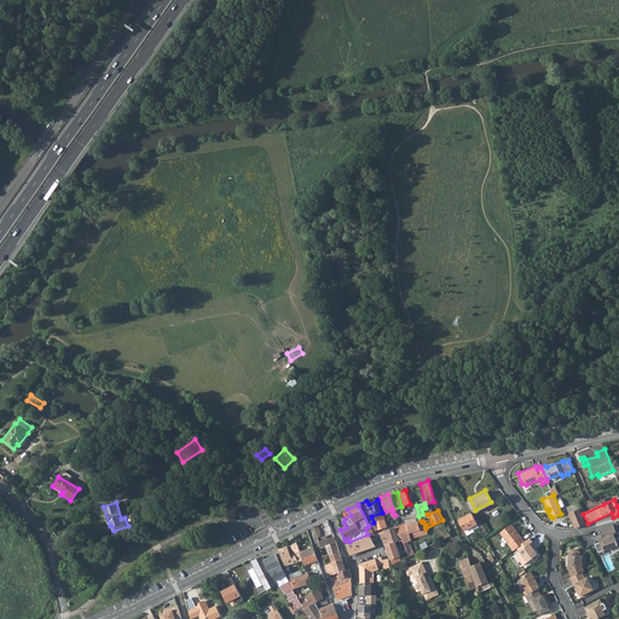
[(570,514),(576,528),(586,525),(579,510),(570,514)]
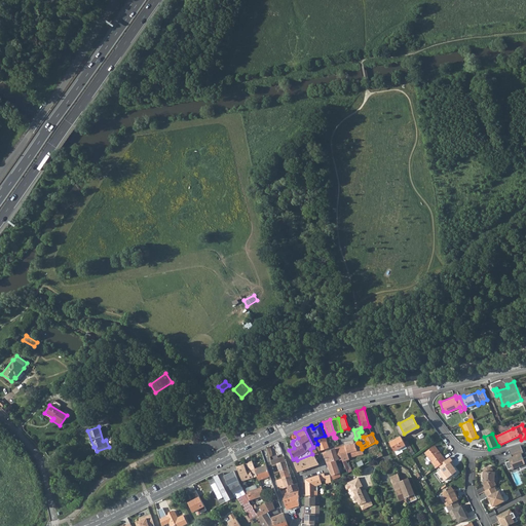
[(313,447),(310,449),(312,454),(320,450),(322,450),(329,448),(325,436),(315,439),(317,444),(313,447)]
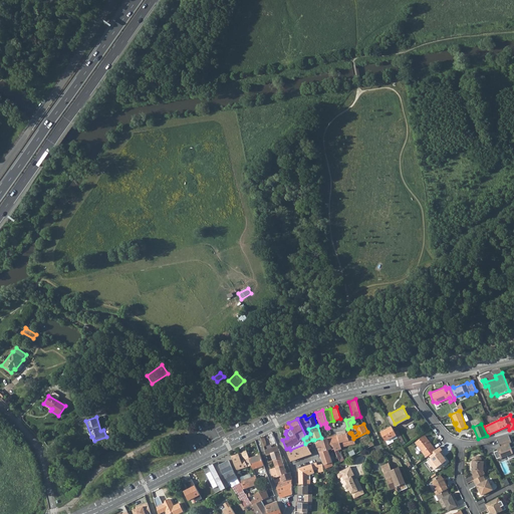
[(397,435),(392,426),(381,431),(387,441),(397,436),(397,435)]
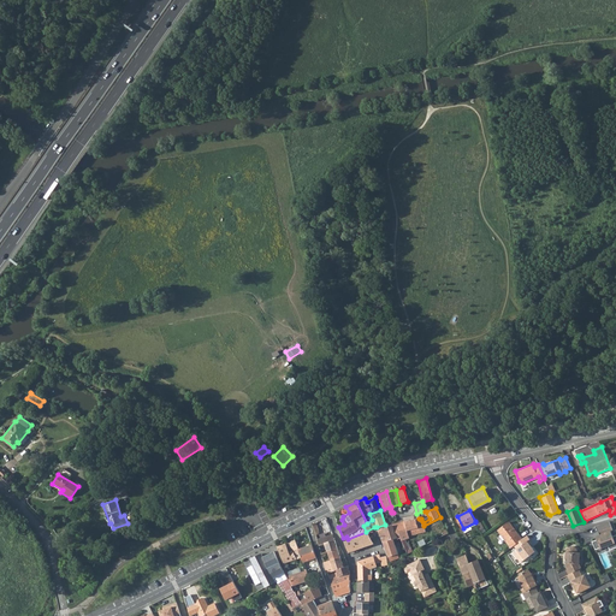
[(406,521),(398,523),(402,532),(398,533),(402,540),(406,539),(409,538),(408,534),(410,534),(409,532),(413,531),(413,529),(420,527),(424,526),(419,519),(416,519),(406,521)]
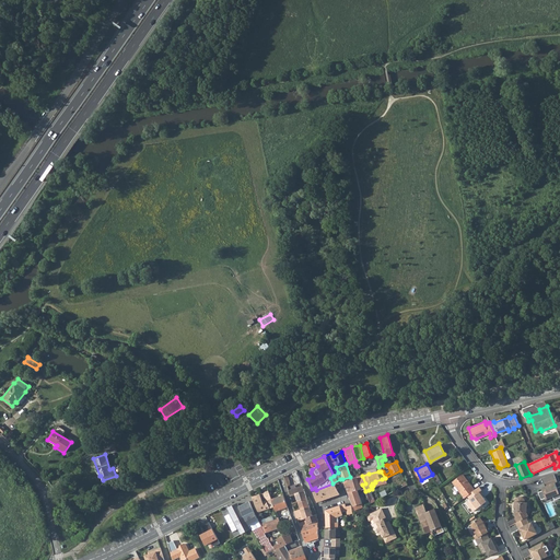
[(464,474),(454,480),(465,497),(467,494),(475,489),(464,474)]
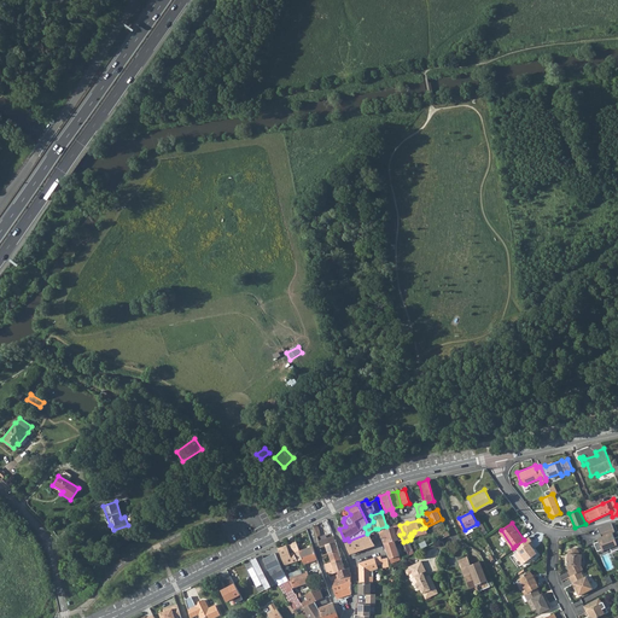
[(611,523),(596,529),(599,537),(610,532),(614,531),(611,523)]
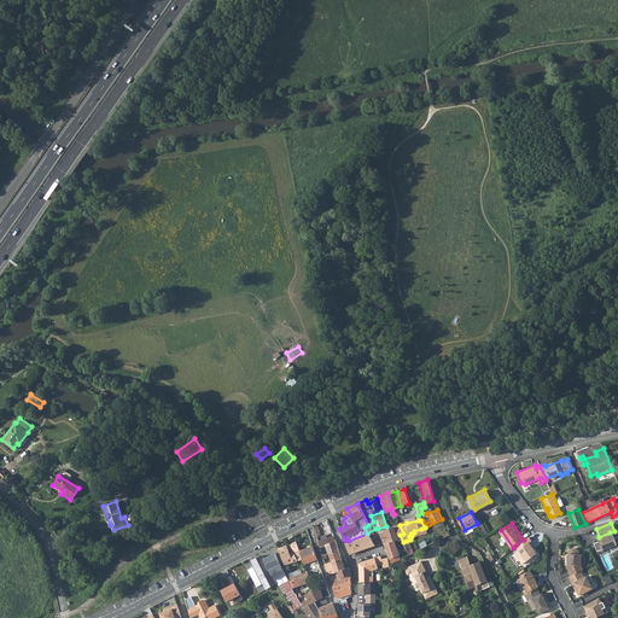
[(400,525),(394,528),(397,536),(400,535),(403,534),(400,525)]
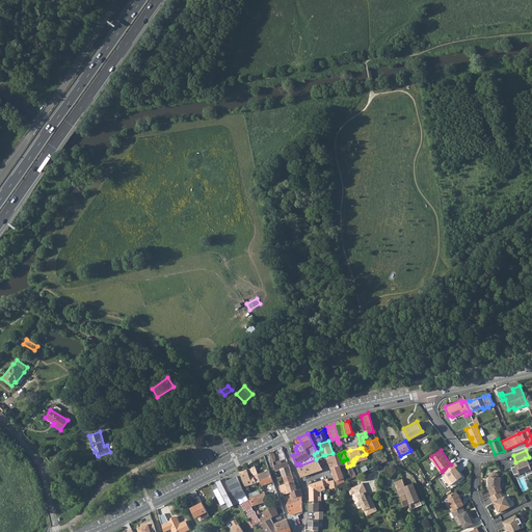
[(339,454),(331,456),(336,468),(340,466),(343,464),(342,461),(339,454)]
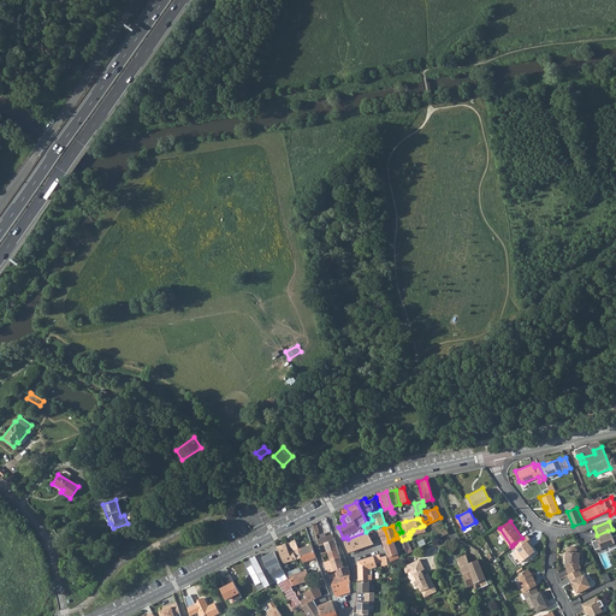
[(384,528),(379,531),(391,562),(400,558),(398,556),(397,557),(396,555),(398,554),(394,539),(389,542),(384,528)]
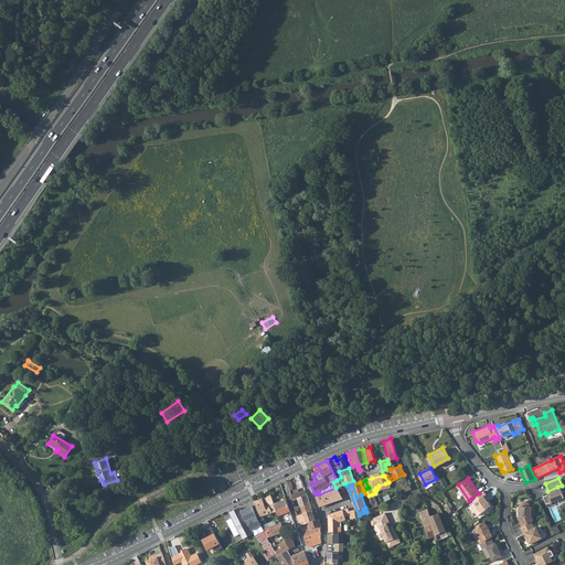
[(557,487),(547,491),(544,492),(545,497),(543,498),(545,504),(548,503),(548,504),(557,501),(560,507),(564,503),(564,489),(560,491),(557,487)]
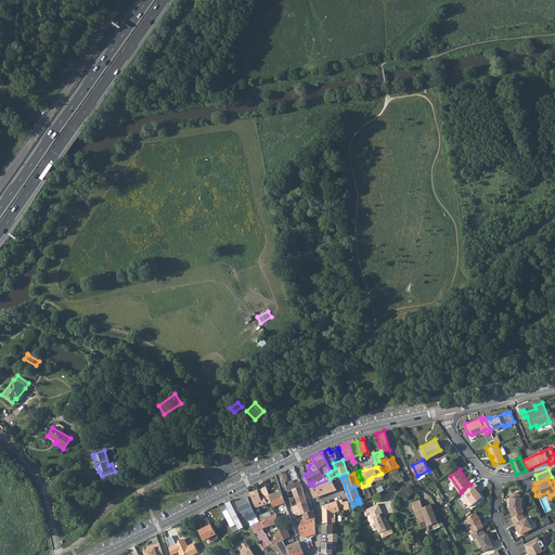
[(331,480),(318,485),(323,494),(337,490),(331,480)]
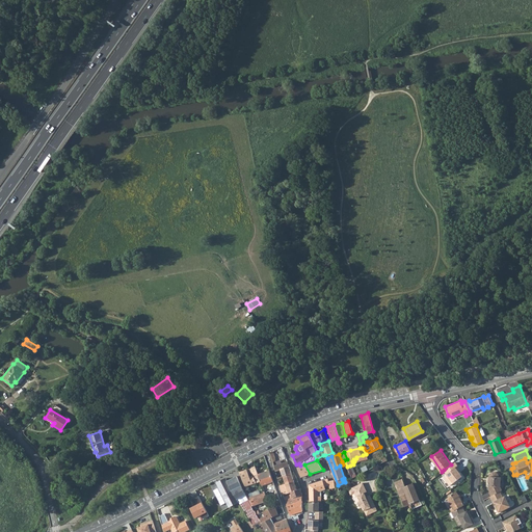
[(287,461),(274,467),(275,471),(289,466),(287,461)]
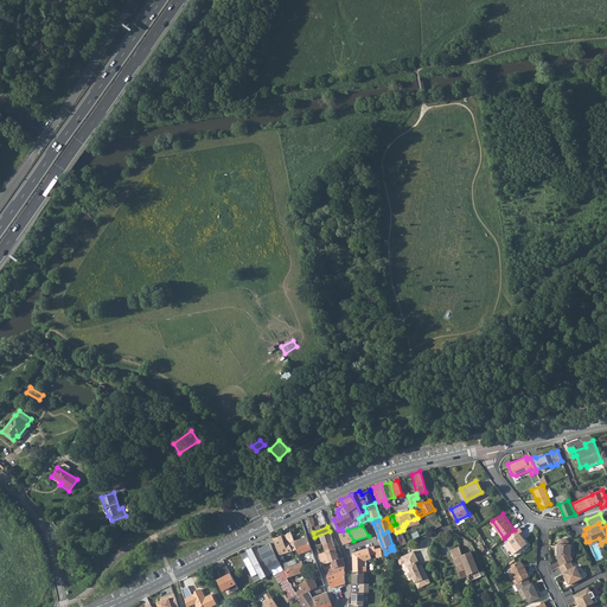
[(515,530),(506,536),(511,542),(506,544),(513,554),(528,543),(523,537),(524,536),(522,531),(523,531),(519,526),(515,530)]
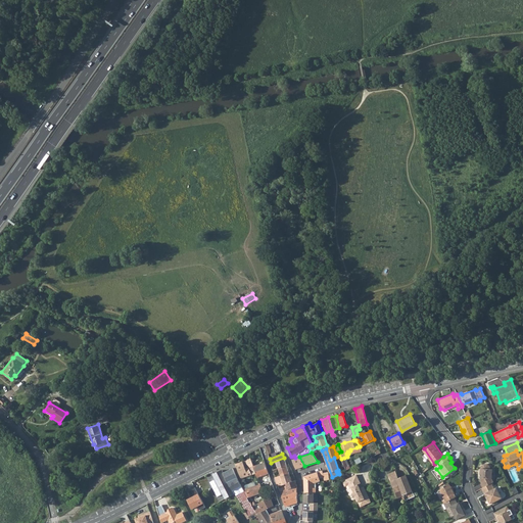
[(304,466),(299,457),(292,460),(296,469),(304,466)]
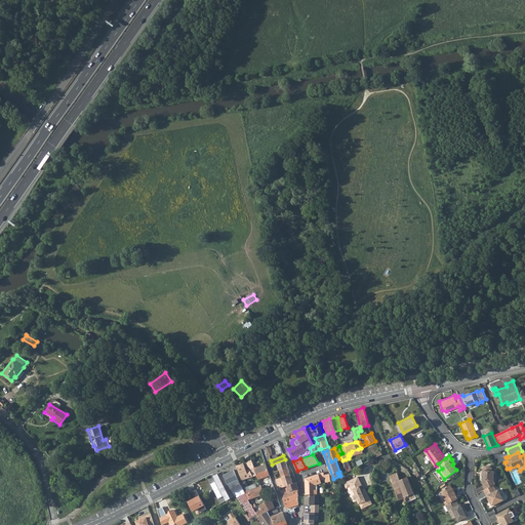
[(285,459),(272,465),(274,472),(279,470),(287,467),(285,459)]
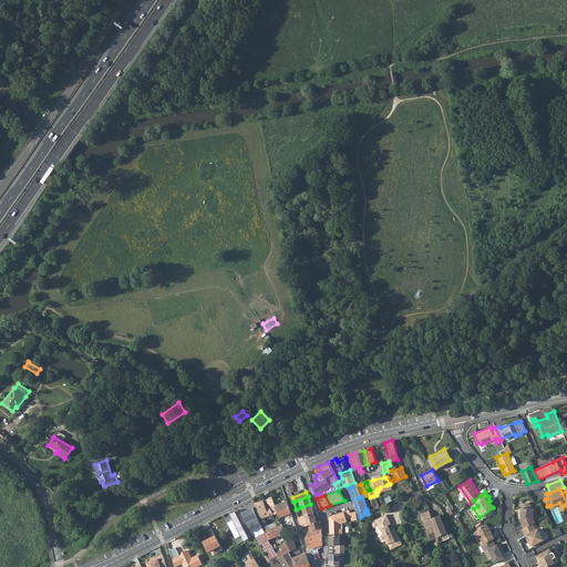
[(373,496),(370,497),(375,509),(392,501),(391,498),(383,502),(381,497),(374,500),(373,496)]
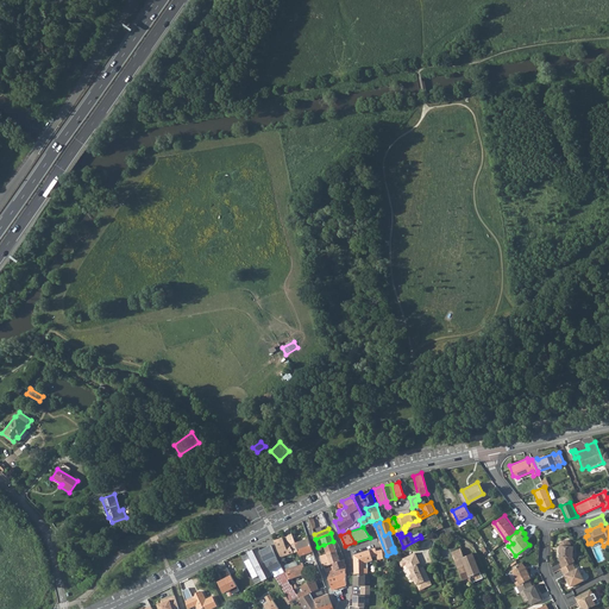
[(295,544),(292,534),(286,535),(289,545),(286,546),(282,538),(274,541),(281,558),(297,552),(295,544)]
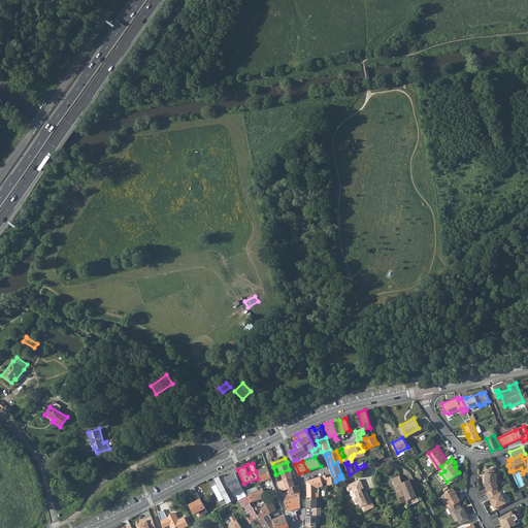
[(267,467),(256,471),(258,479),(260,482),(271,477),(267,467)]
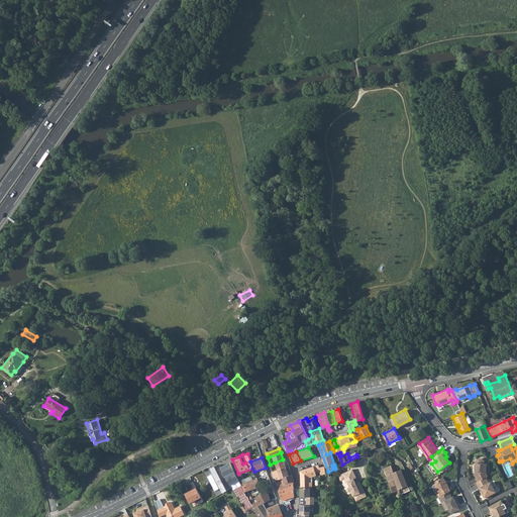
[(283,459),(275,462),(278,471),(278,472),(286,469),(283,459)]
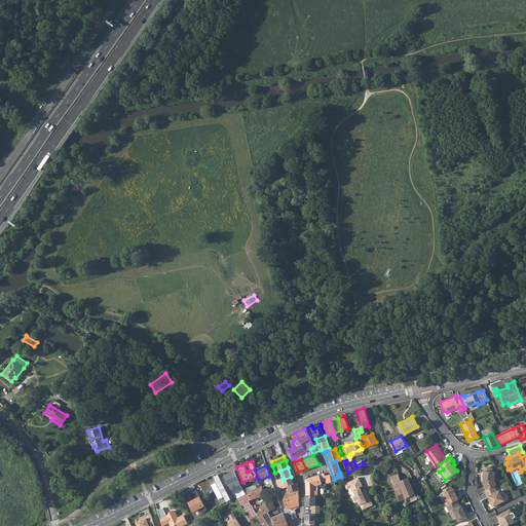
[(494,487),(496,485),(494,482),(495,473),(492,473),(493,471),(490,467),(487,467),(484,470),(484,472),(483,481),(484,482),(483,484),(485,486),(484,487),(486,491),(494,487)]
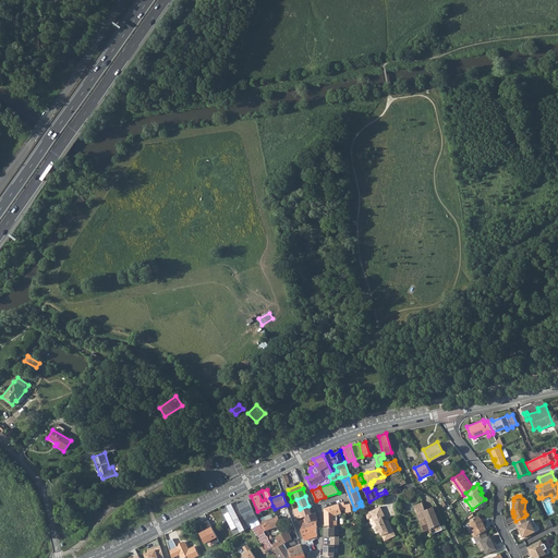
[(227,507),(240,533),(251,528),(249,524),(257,519),(247,499),(238,505),(237,501),(227,507)]
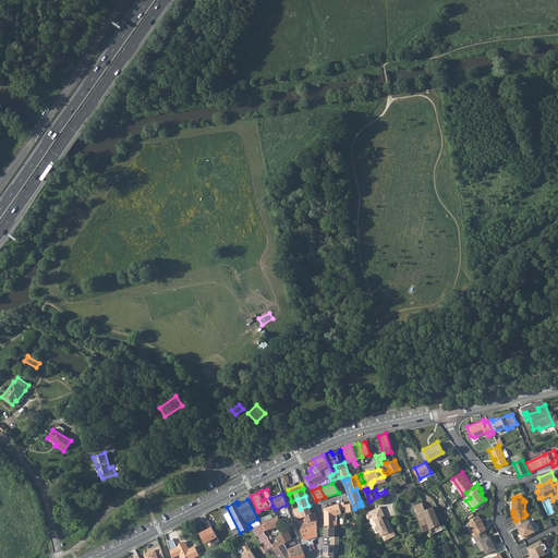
[(324,508),(325,525),(335,526),(337,526),(337,521),(335,521),(335,516),(341,513),(341,511),(346,510),(347,512),(350,512),(350,504),(344,505),(343,502),(324,508)]
